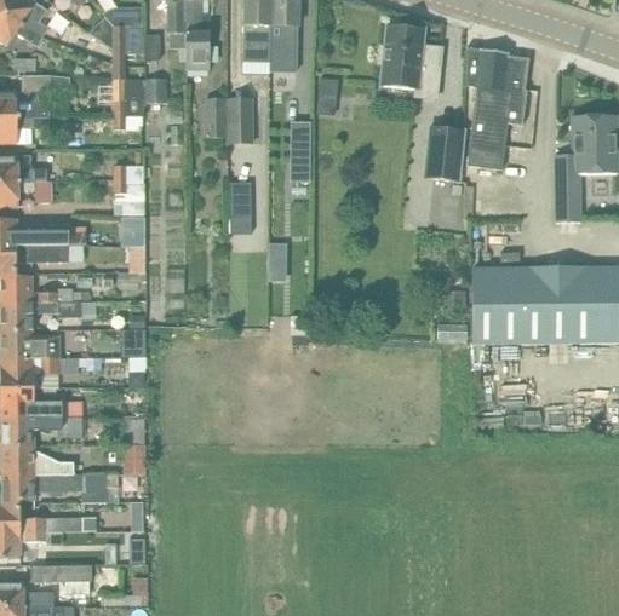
[(0,0),(0,7),(44,35),(49,27),(28,12),(35,0),(0,0)]
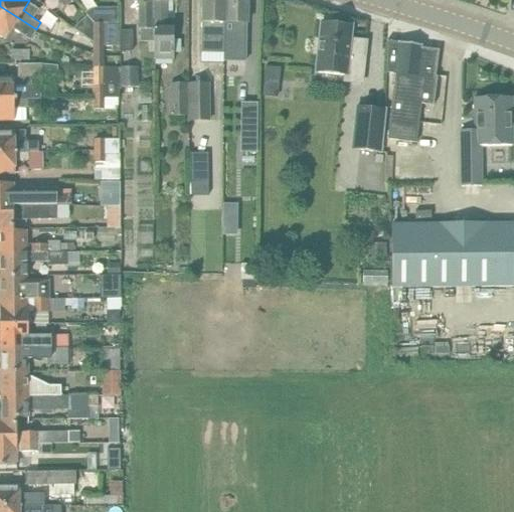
[(154,40),(154,25),(152,25),(152,0),(139,0),(139,26),(140,26),(140,40),(154,40)]
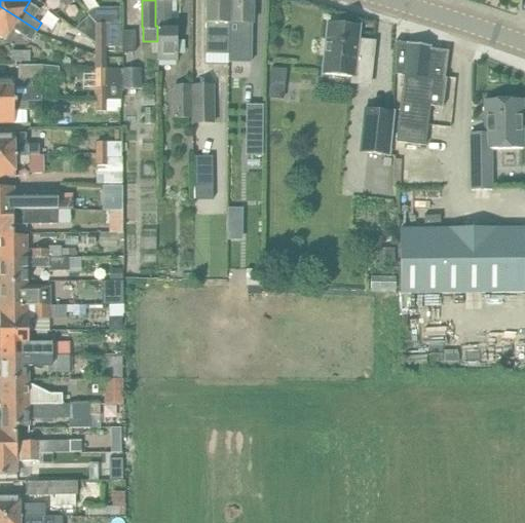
[(157,0),(157,26),(157,41),(160,41),(160,55),(181,55),(181,27),(172,27),(172,0),(157,0)]
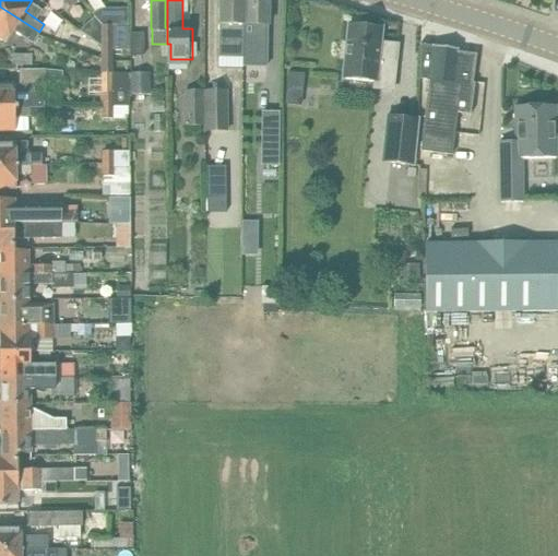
[(244,59),(245,0),(220,0),(218,54),(244,55),(244,59)]
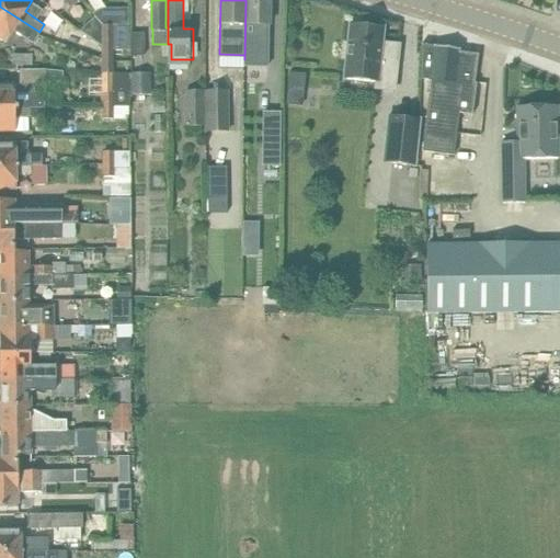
[(246,0),(244,59),(261,60),(262,35),(258,35),(258,23),(271,23),(271,0),(246,0)]
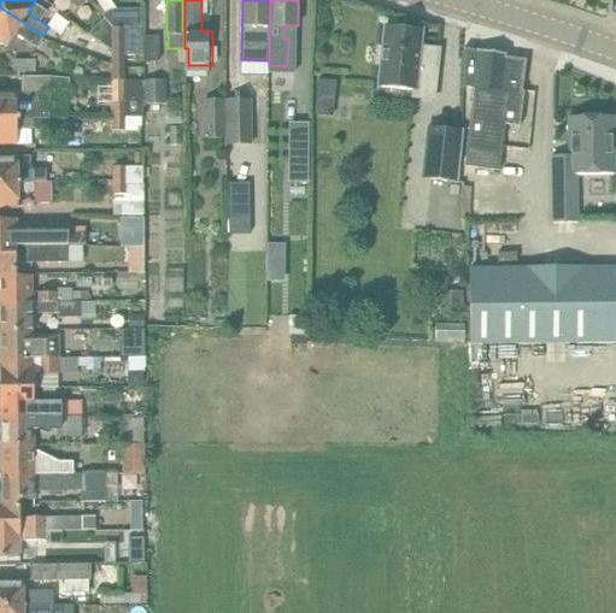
[(44,35),(0,7),(0,39),(6,43),(16,30),(36,45),(44,35)]
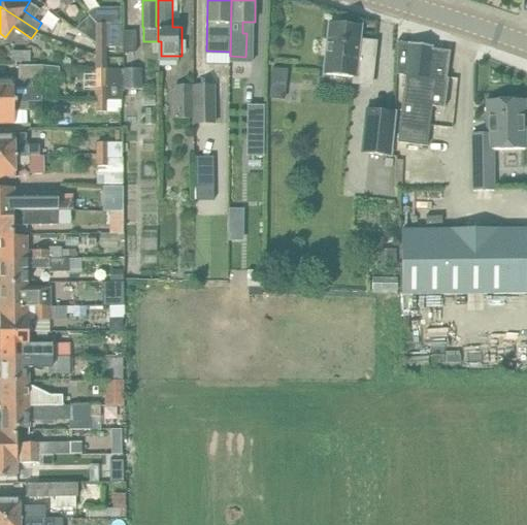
[(90,12),(75,26),(96,41),(97,21),(90,12)]
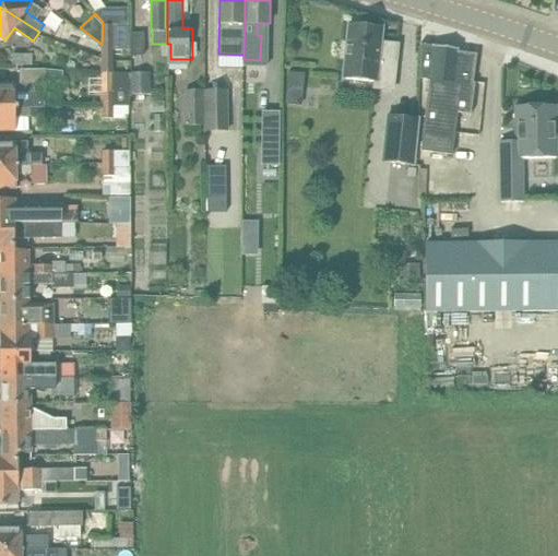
[(376,79),(375,84),(393,86),(399,42),(381,40),(383,24),(349,21),(347,40),(344,40),(342,56),(346,56),(344,75),(376,79)]
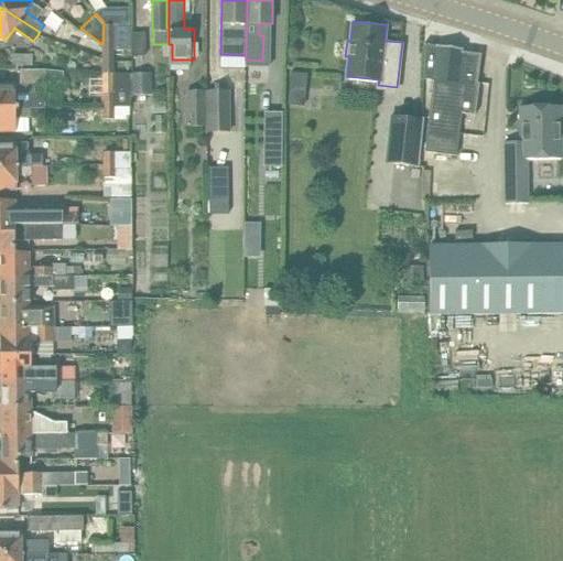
[(103,44),(103,46),(117,46),(130,46),(132,46),(132,32),(120,32),(120,22),(104,22),(103,44)]
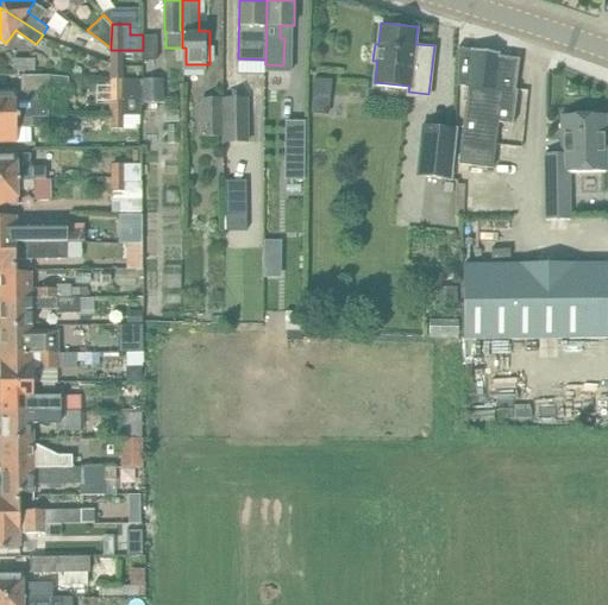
[(157,33),(143,33),(143,35),(143,50),(143,57),(157,57),(157,33)]
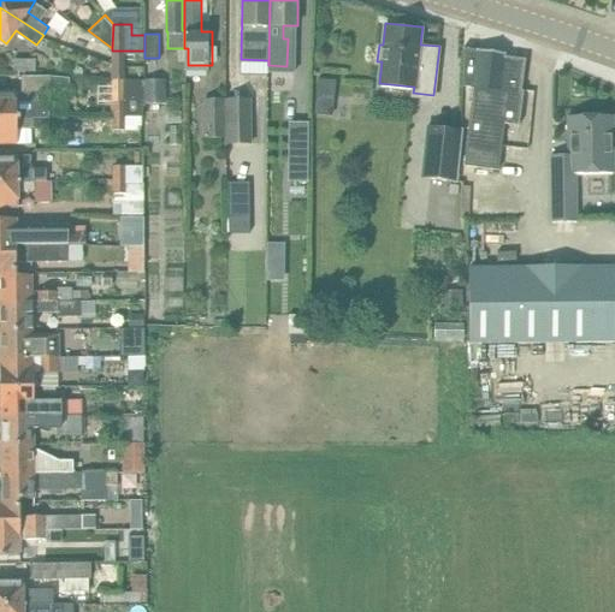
[(463,45),(463,69),(462,85),(474,87),(466,143),(467,143),(465,164),(500,167),(506,120),(518,122),(526,57),(506,54),(506,51),(463,45)]
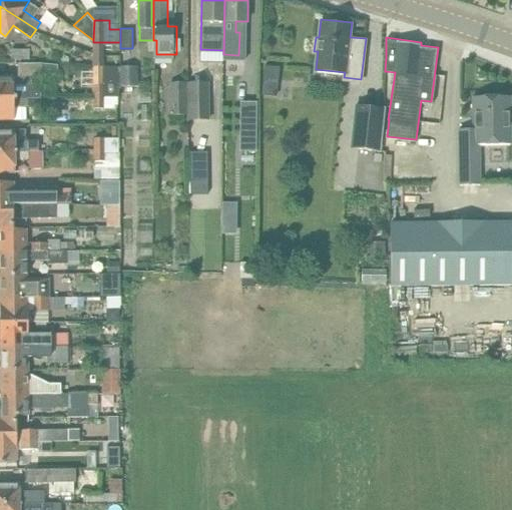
[(93,42),(93,53),(106,53),(106,42),(93,42)]
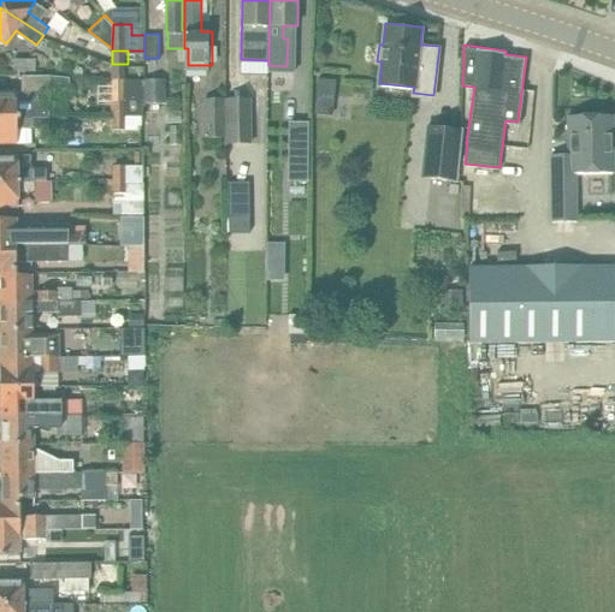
[(15,57),(16,69),(34,69),(35,57),(15,57)]
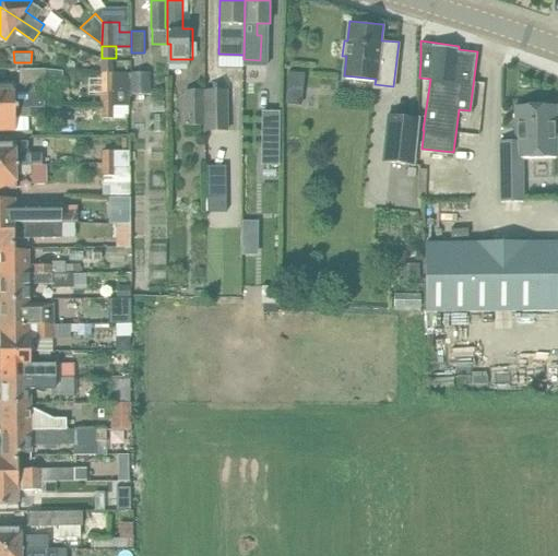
[(102,58),(102,70),(116,70),(116,58),(102,58)]
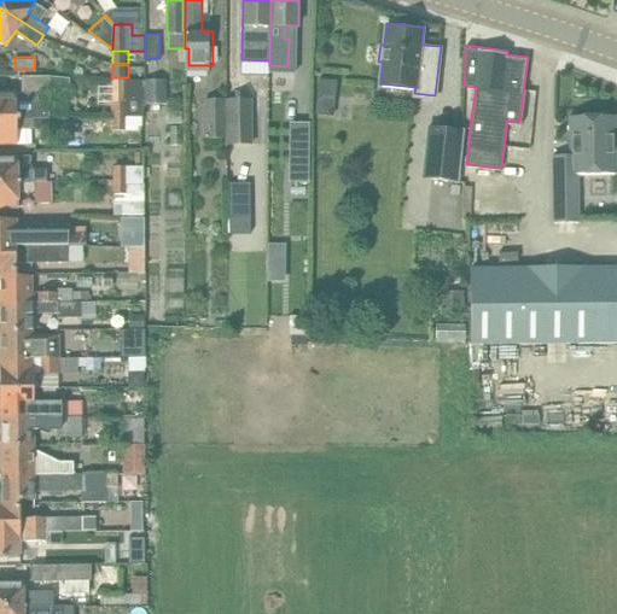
[(69,75),(51,75),(22,75),(22,92),(69,92),(69,75)]
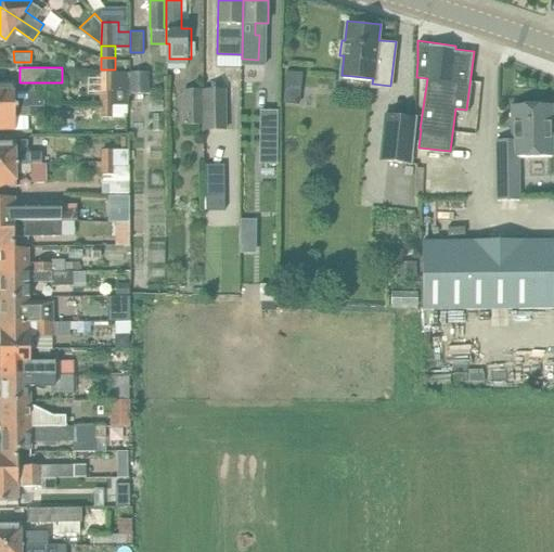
[(130,92),(146,92),(146,69),(130,71),(130,92)]
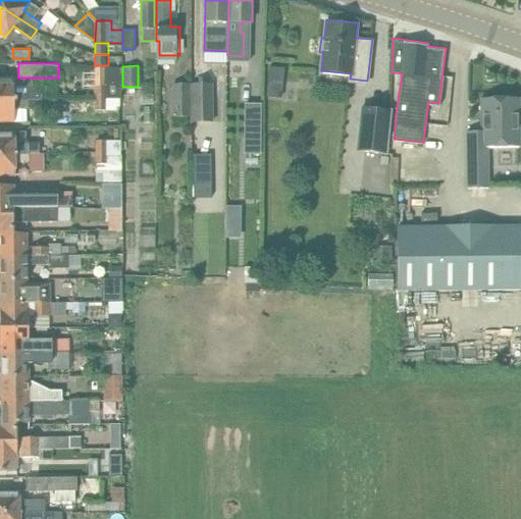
[(267,93),(281,94),(283,75),(269,74),(267,93)]
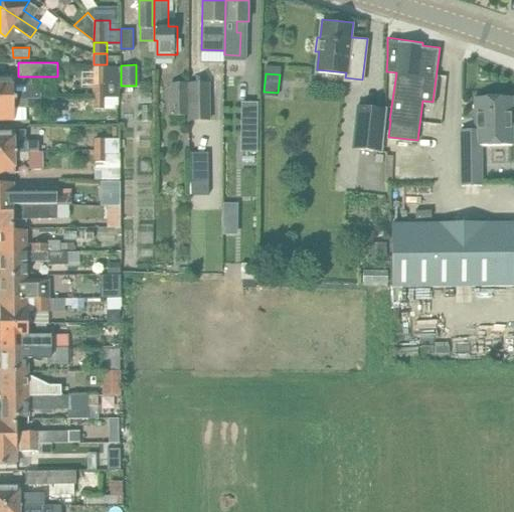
[(0,96),(29,97),(40,96),(41,96),(41,81),(14,81),(14,74),(0,74),(0,96)]
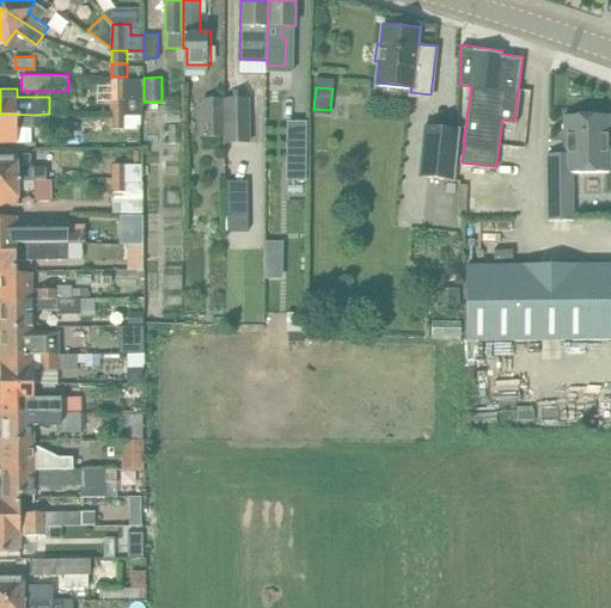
[(202,135),(221,135),(221,96),(202,96),(202,135)]
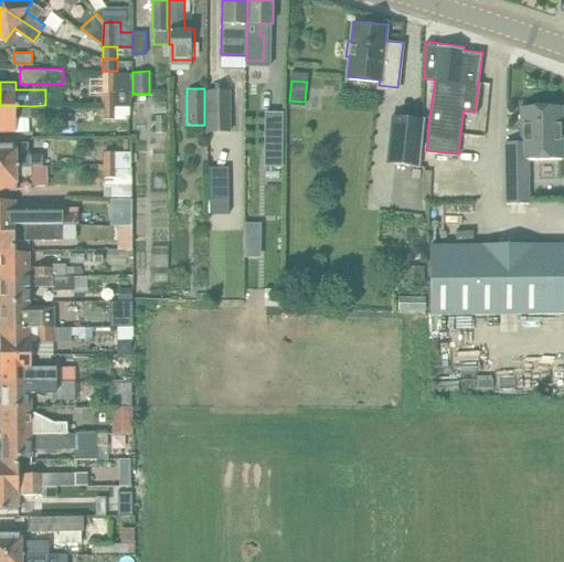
[(231,88),(209,88),(209,128),(231,128),(231,88)]
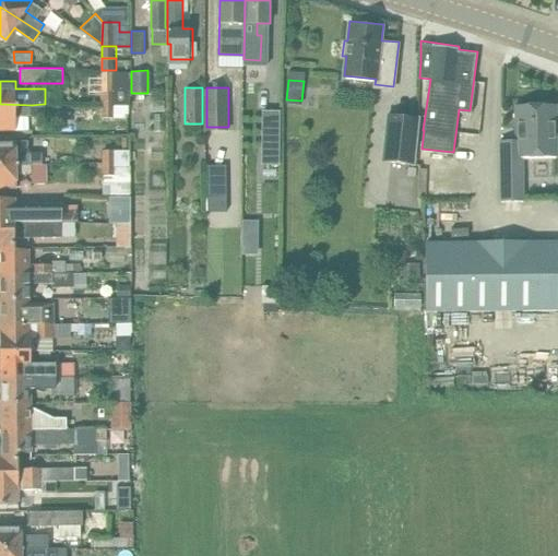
[(113,105),(129,105),(129,92),(102,92),(102,105),(113,105)]
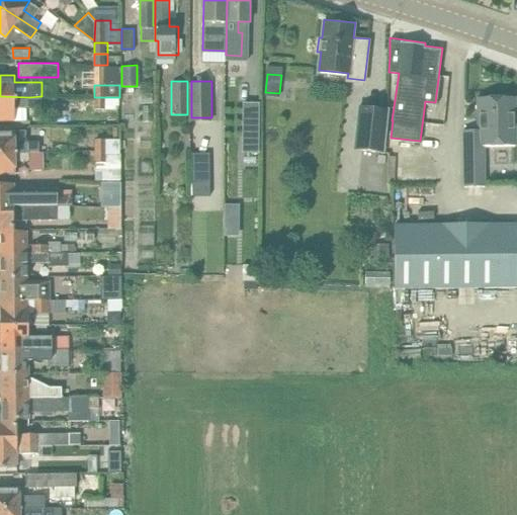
[(485,184),(485,144),(516,144),(516,109),(516,97),(516,95),(514,95),(511,92),(503,93),(501,95),(478,95),(479,127),(464,129),(464,184),(485,184)]
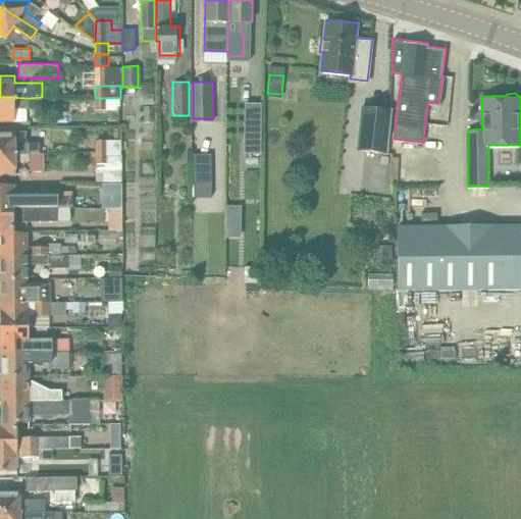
[(30,106),(30,98),(0,97),(0,119),(15,119),(15,106),(30,106)]
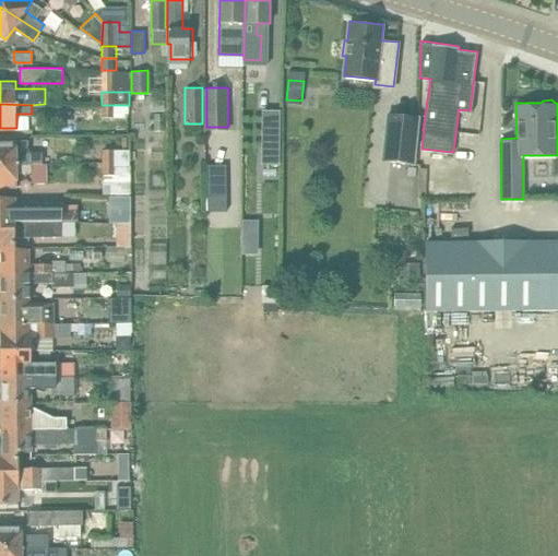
[(44,104),(32,105),(32,114),(44,113),(44,104)]
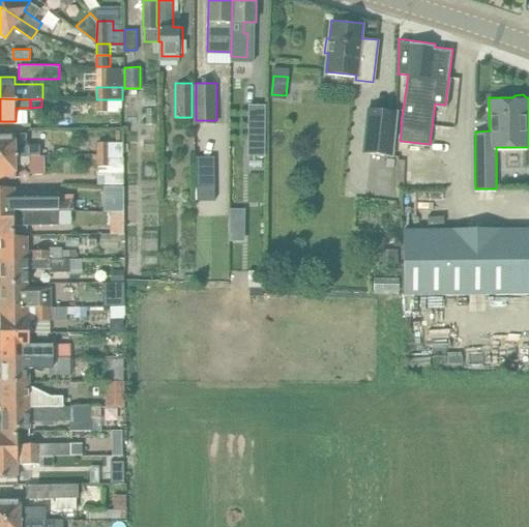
[(107,99),(96,99),(96,111),(107,111),(107,99)]
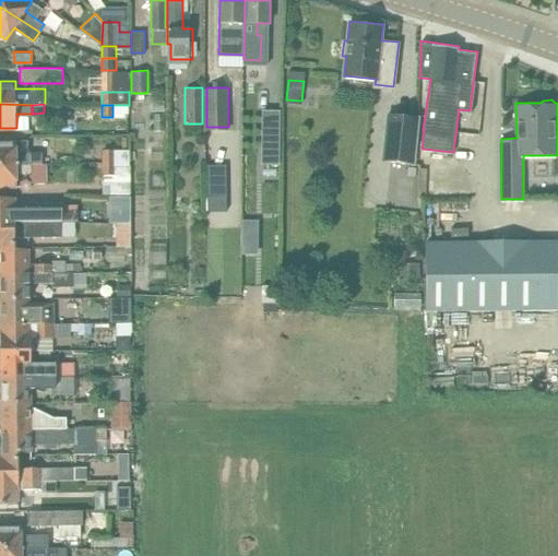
[(263,108),(263,161),(279,161),(280,161),(281,108),(263,108)]
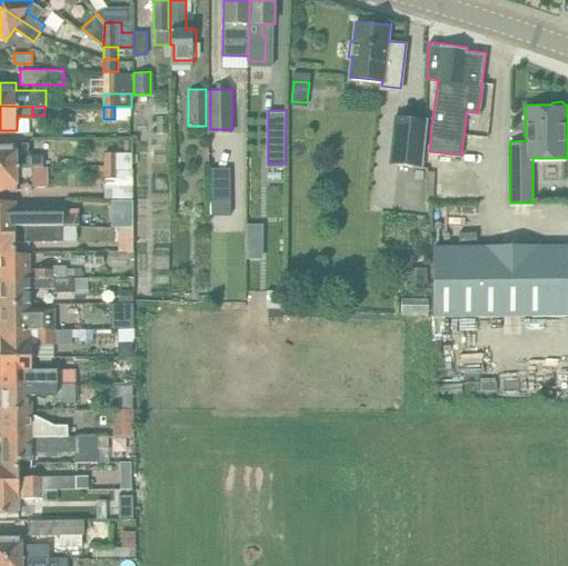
[(395,113),(390,162),(421,166),(426,116),(395,113)]
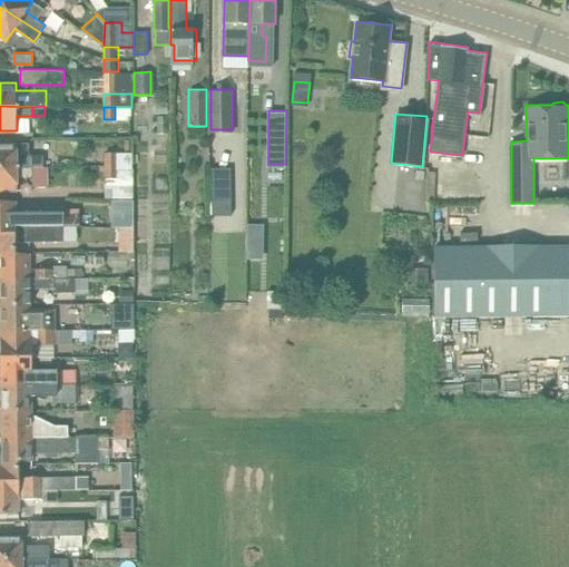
[(0,165),(32,165),(32,156),(17,156),(17,142),(0,142),(0,165)]
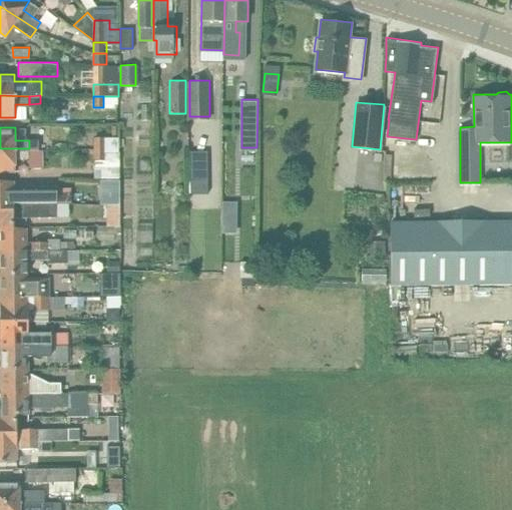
[(93,138),(94,148),(103,148),(103,137),(93,138)]
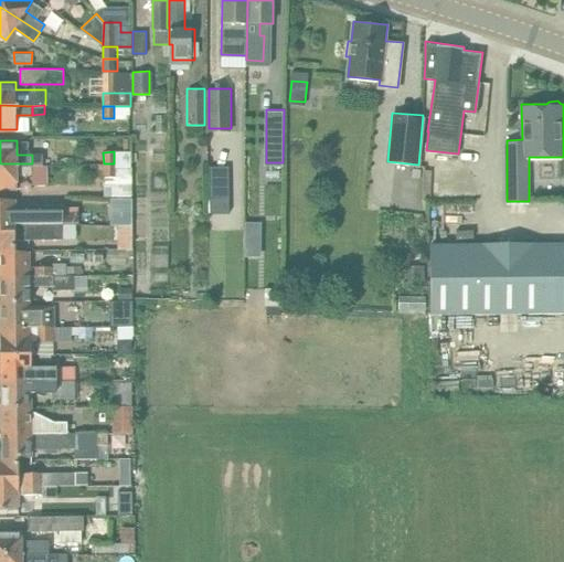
[(266,162),(266,177),(282,177),(282,162),(266,162)]
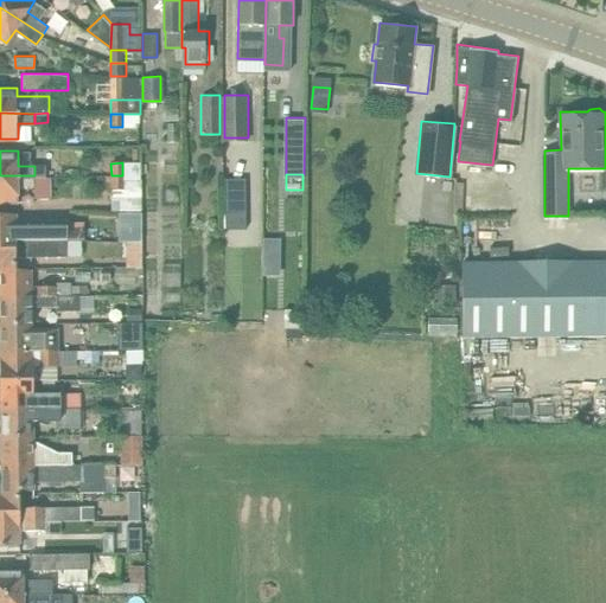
[(34,186),(34,175),(0,175),(0,200),(18,201),(18,186),(34,186)]
